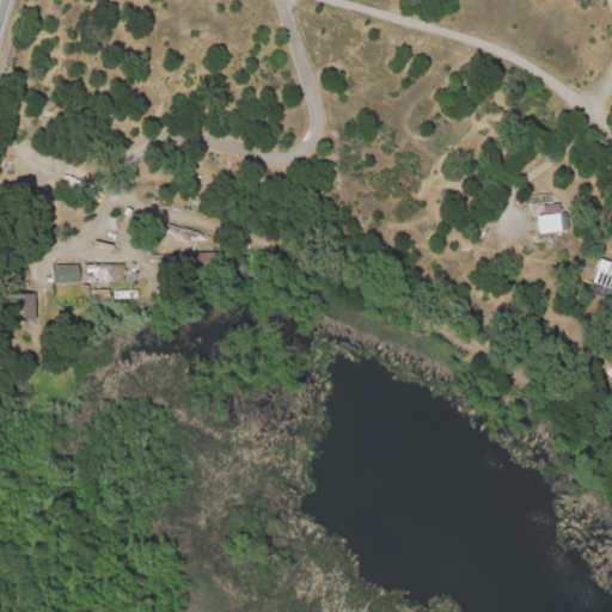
[(516,166),(525,157),(531,161),(522,171),(516,166)]
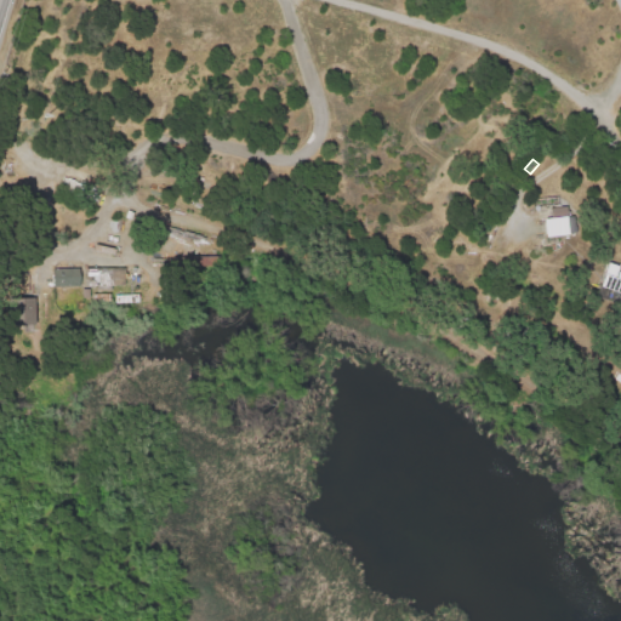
[(198,167),(200,161),(229,174),(227,180),(198,167)]
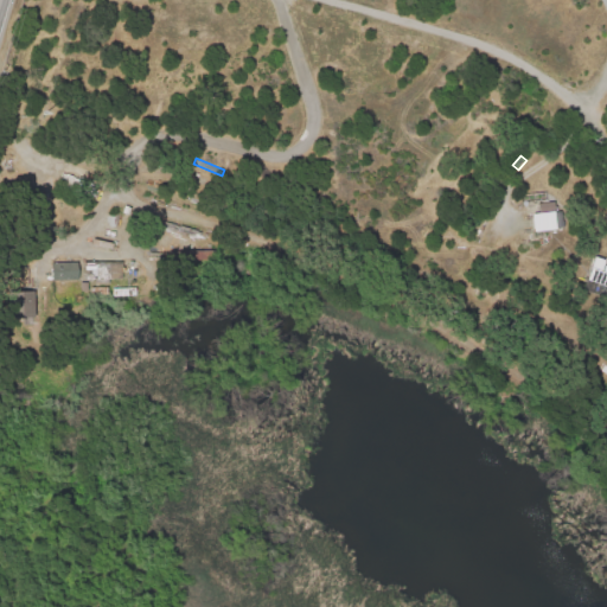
[(159,174),(161,167),(178,172),(177,179),(159,174)]
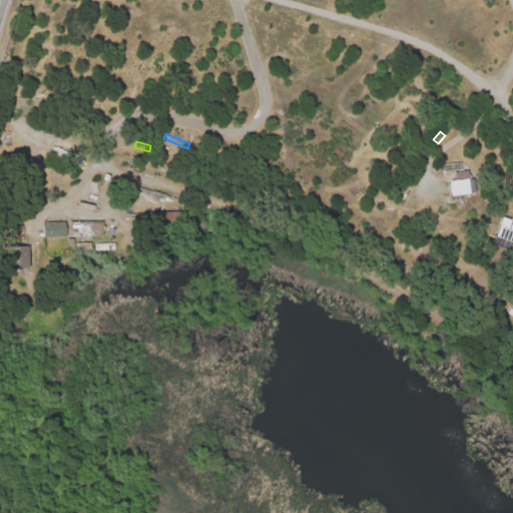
[(444,170),(462,168),(462,174),(469,173),(470,175),(475,175),(477,194),(448,197),(444,170)]
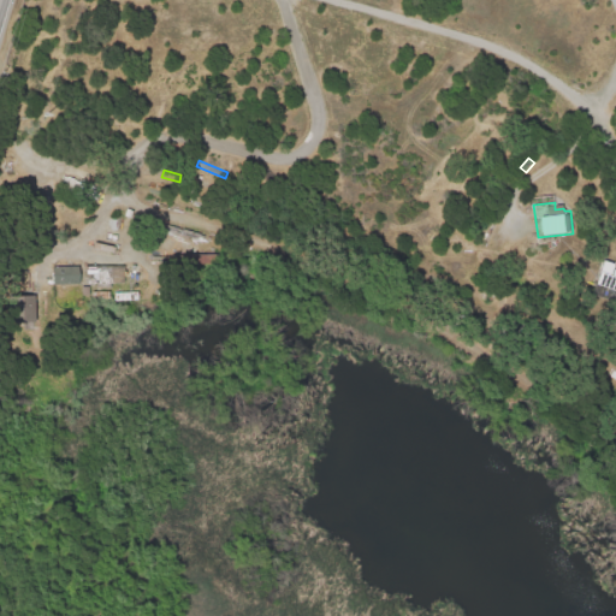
[(615,274),(602,262),(612,250),(615,253),(615,274)]
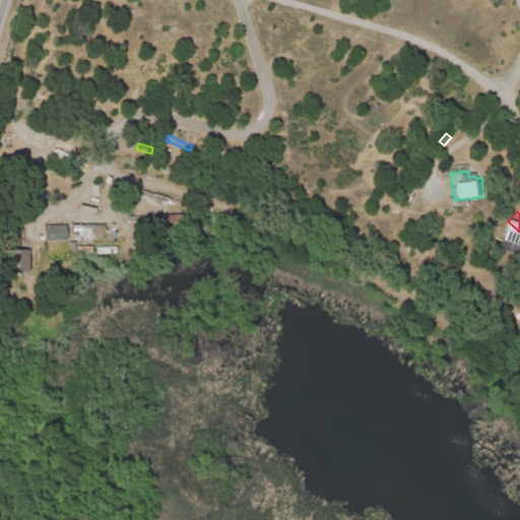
[(45,228),(67,226),(68,242),(45,243),(45,228)]
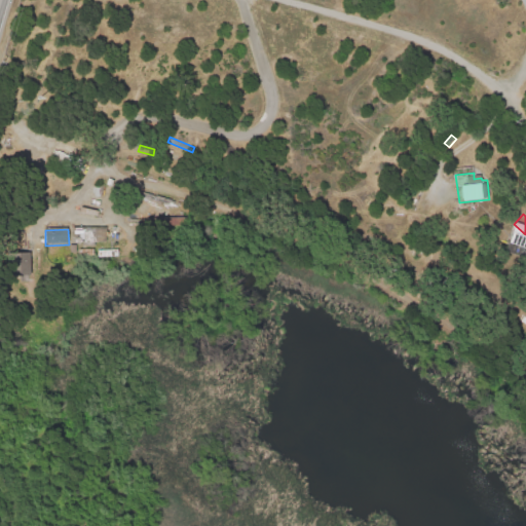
[(73,245),(72,230),(106,229),(107,243),(95,245),(96,248),(82,249),(82,245),(73,245)]
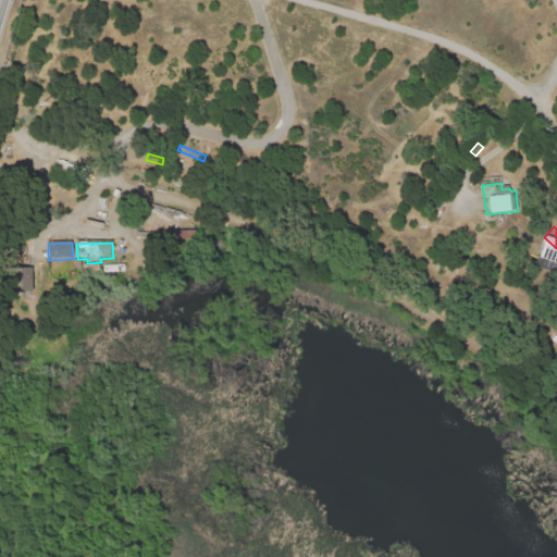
[(531,251),(536,244),(548,251),(544,259),(531,251)]
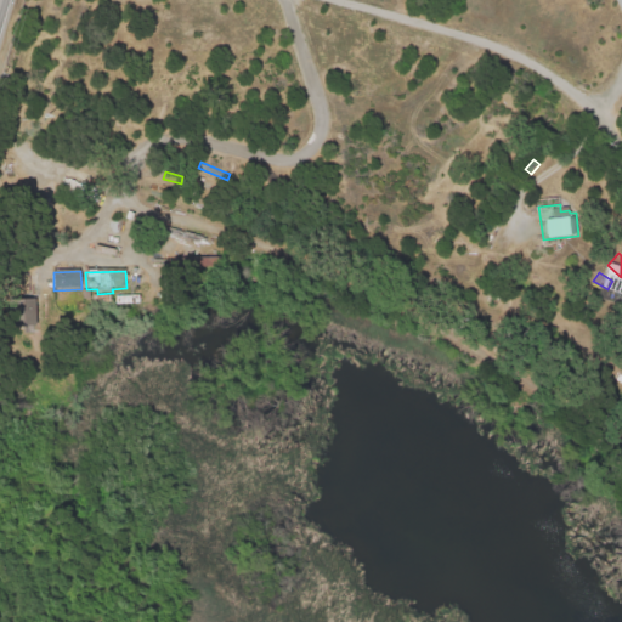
[(586,290),(589,284),(603,294),(598,300),(586,290)]
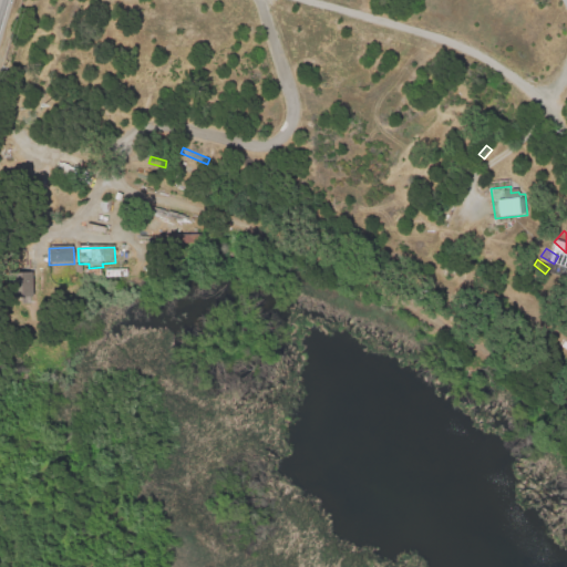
[(75,275),(74,267),(82,266),(83,274),(75,275)]
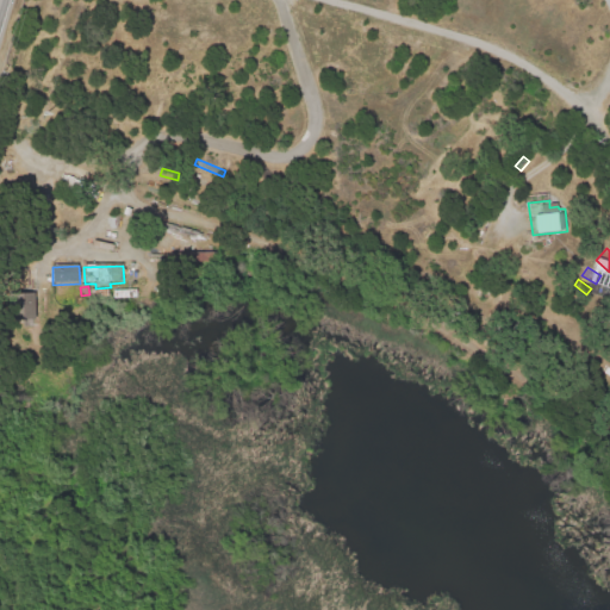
[(113,293),(137,291),(137,299),(114,300),(113,293)]
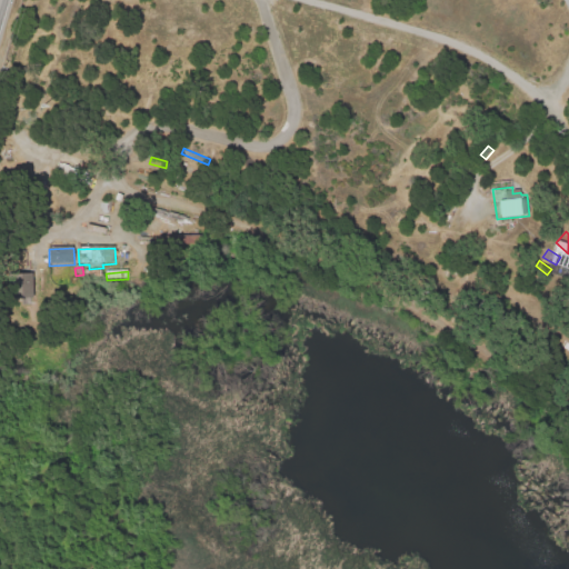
[(7,276),(31,276),(32,299),(8,300),(7,276)]
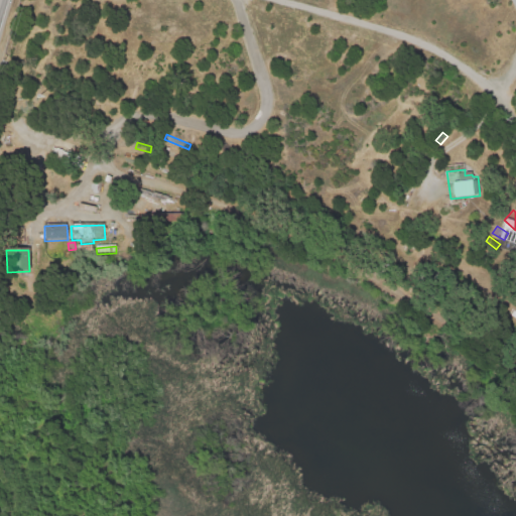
[(69,261),(68,258),(78,255),(79,259),(83,258),(84,262),(69,266),(68,261),(69,261)]
